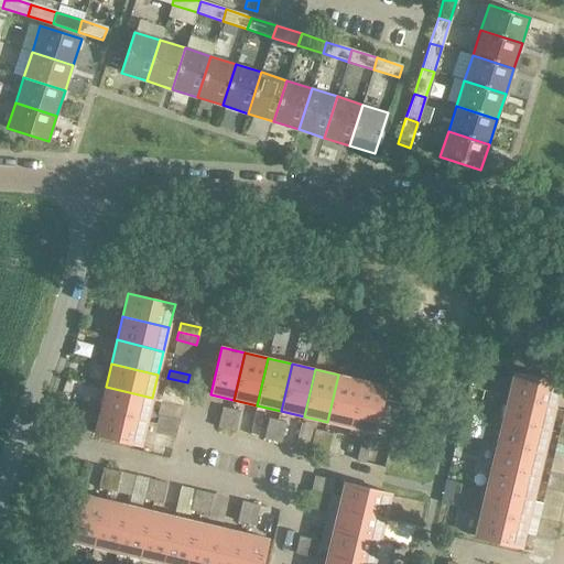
[(513,372),(508,396),(555,407),(561,383),(513,372)]
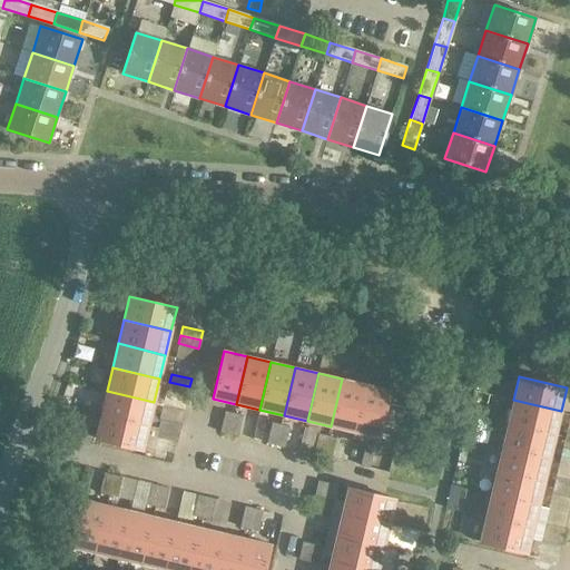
[(331,426),(354,432),(366,384),(342,379),(331,426)]
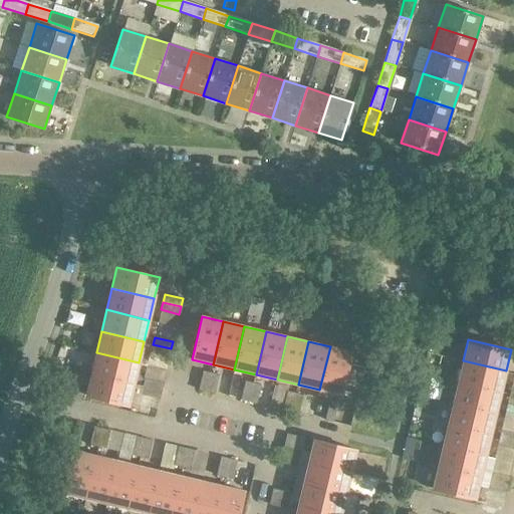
[(153,344),(151,352),(169,356),(171,348),(153,344)]
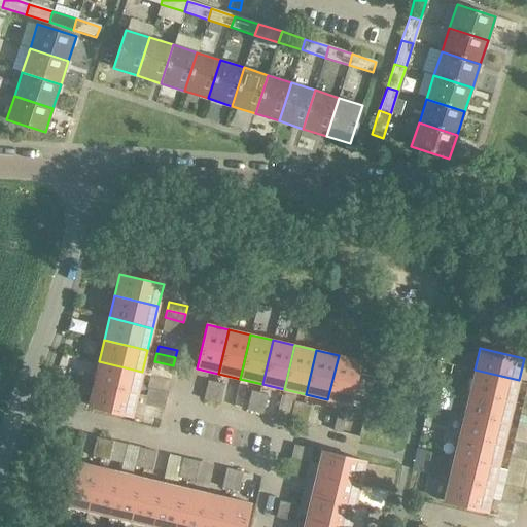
[(360,360),(339,355),(327,399),(366,409),(374,377),(357,373),(360,360)]
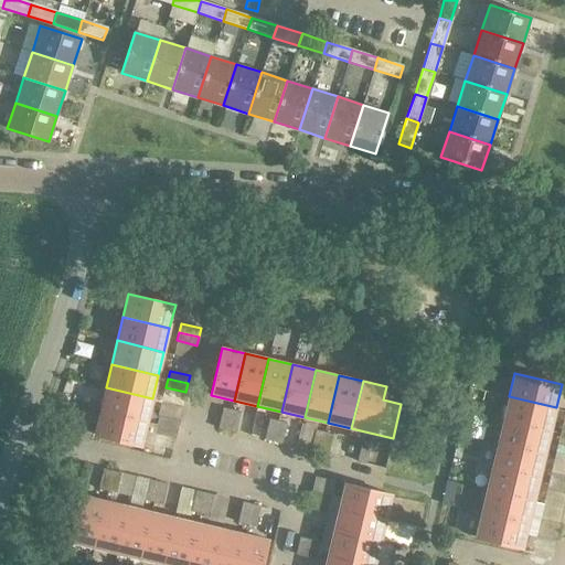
[(106,387),(100,411),(147,422),(152,398),(106,387)]
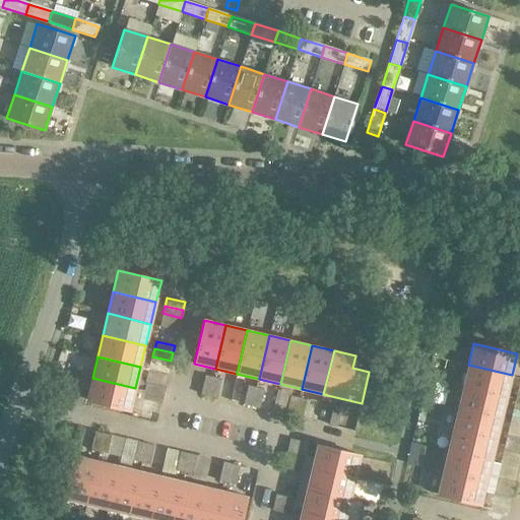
[(463,386),(507,397),(512,375),(468,365),(463,386)]
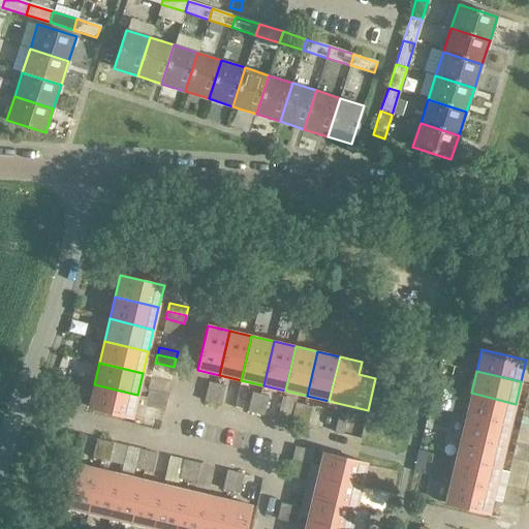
[(217,383),(209,382),(205,401),(213,403),(217,383)]
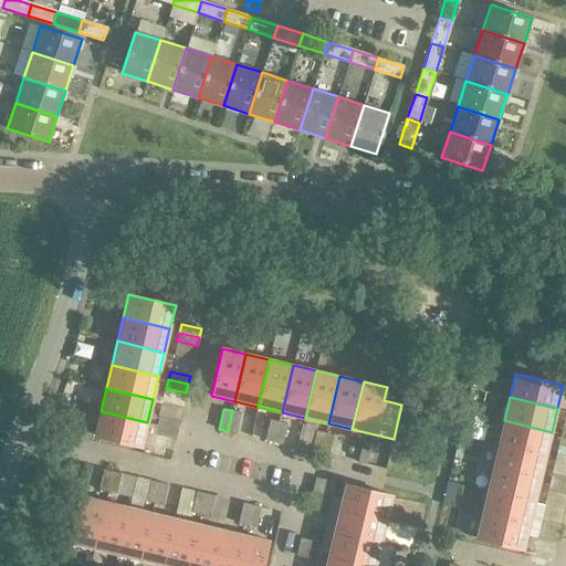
[(241,412),(232,410),(228,431),(236,432),(241,412)]
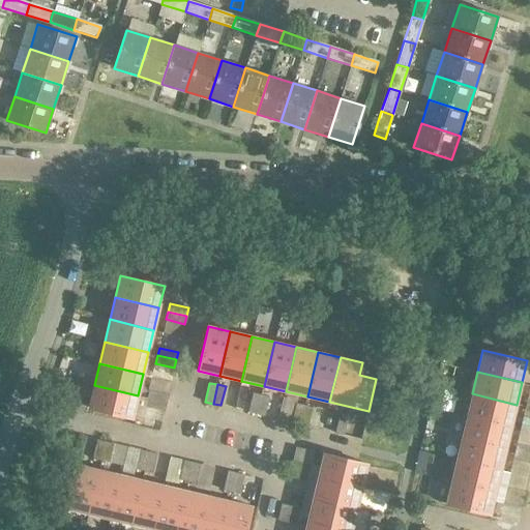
[(133,418),(138,395),(94,385),(89,408),(133,418)]
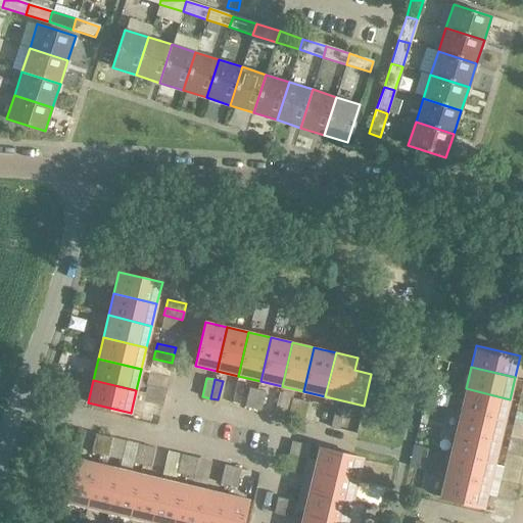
[(163,397),(165,389),(147,385),(145,393),(163,397)]
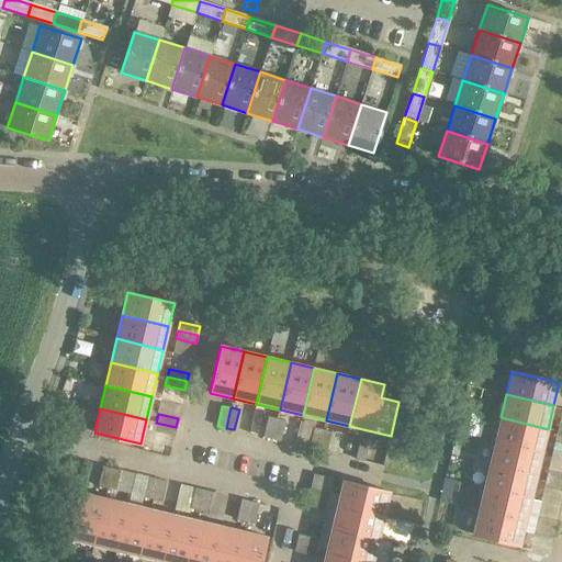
[(277,418),(268,416),(263,437),(271,438),(277,418)]
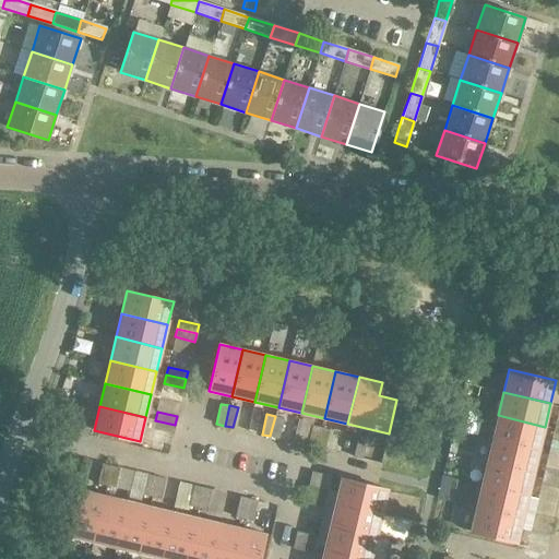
[(498,415),(492,439),(539,450),(545,427),(498,415)]
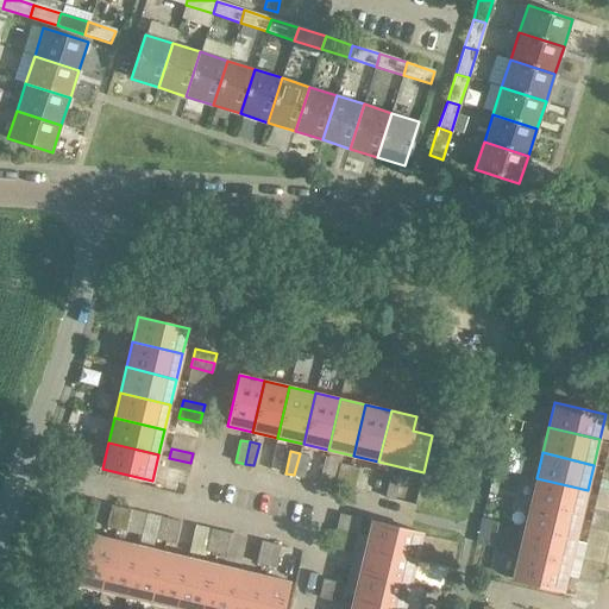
[(294,475),(303,477),(309,456),(300,453),(294,475)]
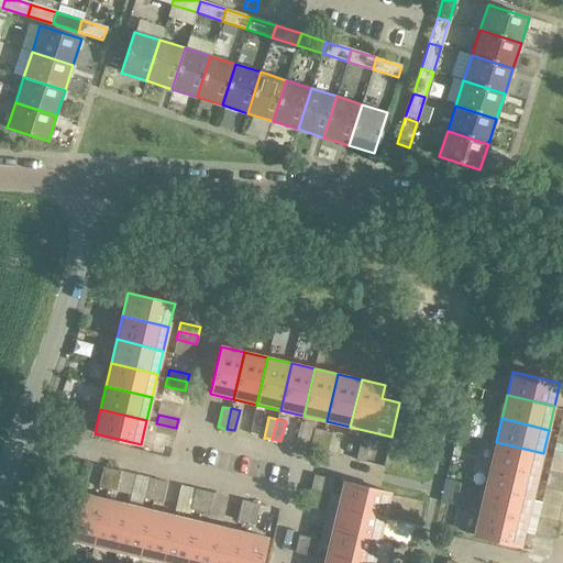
[(156,423),(154,431),(175,437),(176,428),(156,423)]
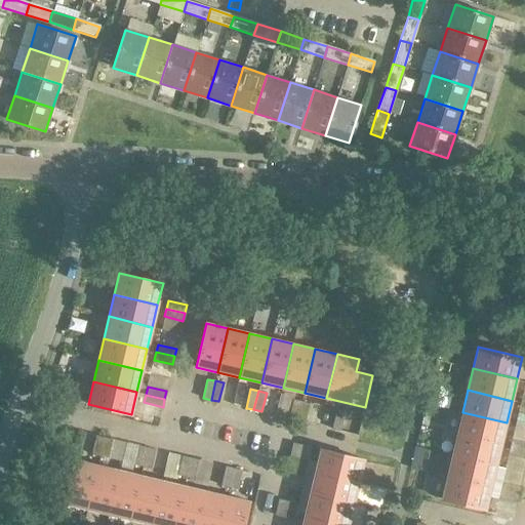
[(301,401),(293,400),(289,418),(296,420),(301,401)]
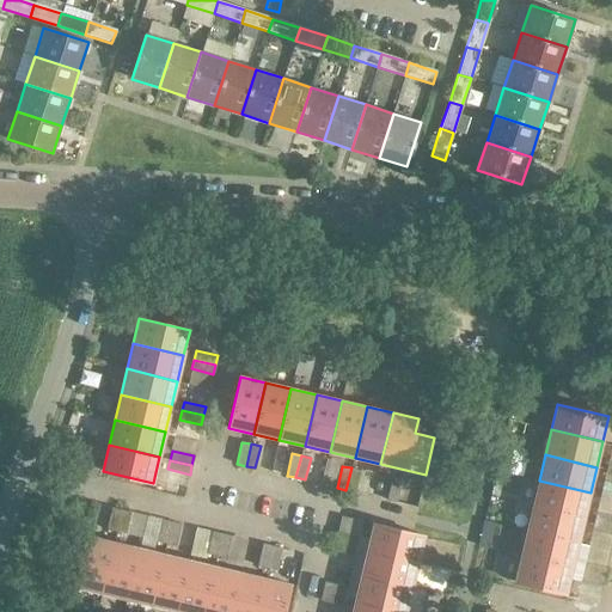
[(346,490),(355,491),(360,470),(352,467),(346,490)]
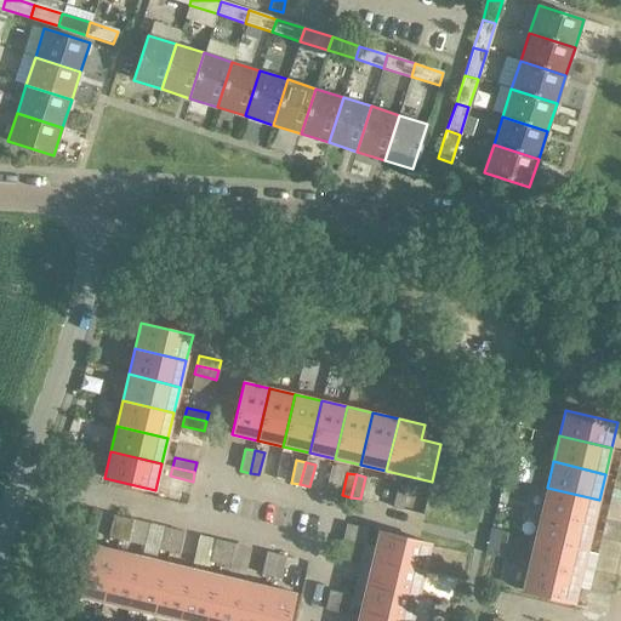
[(408,488),(398,485),(393,507),(403,510),(408,488)]
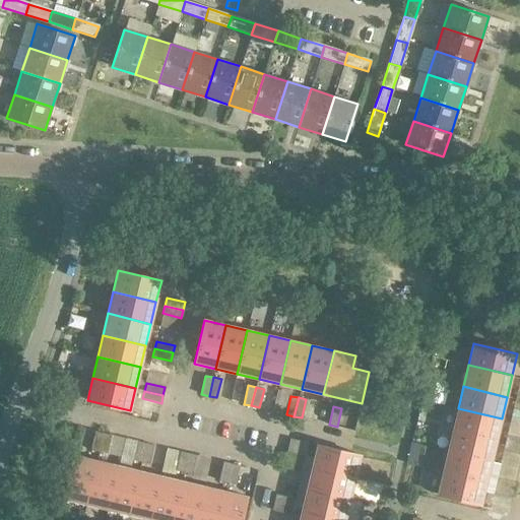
[(453,430),(497,440),(502,418),(458,408),(453,430)]
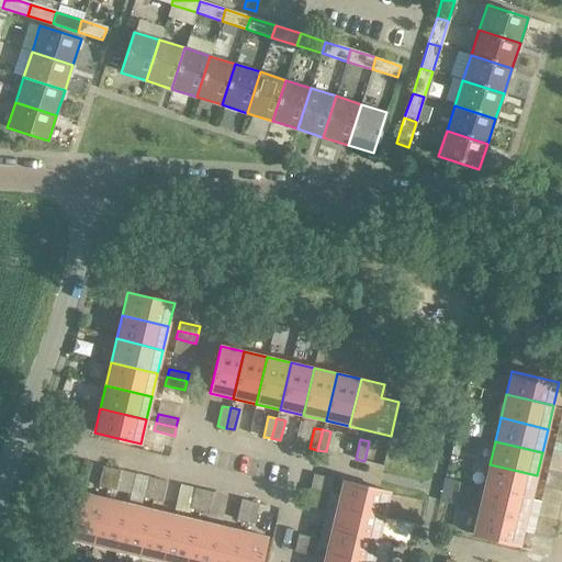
[(546,468),(561,470),(561,456),(549,452),(546,468)]
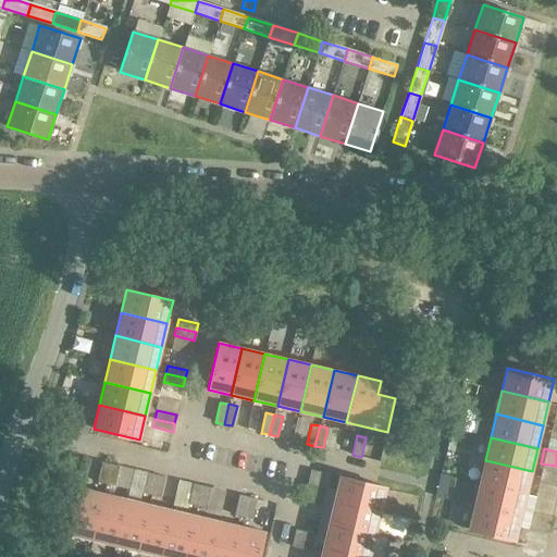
[(485,460),(480,483),(525,495),(532,471),(485,460)]
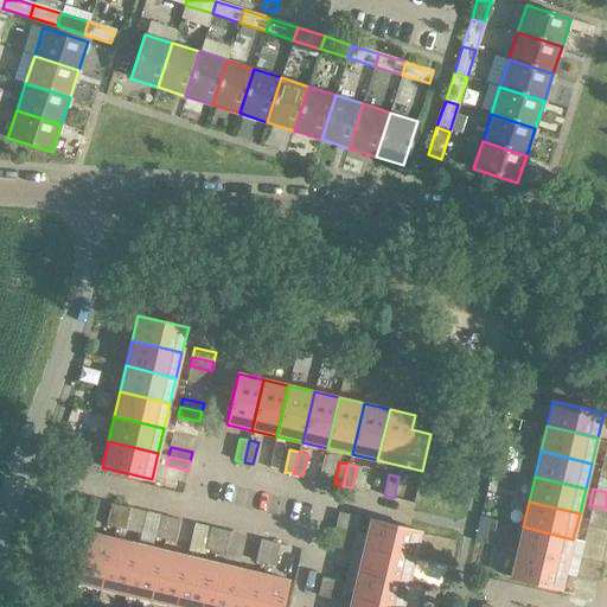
[(120,505),(110,504),(106,525),(115,528),(120,505)]
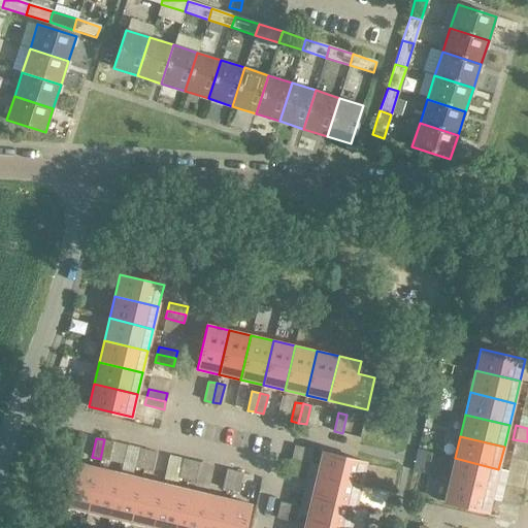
[(112,441),(104,439),(100,459),(108,460),(112,441)]
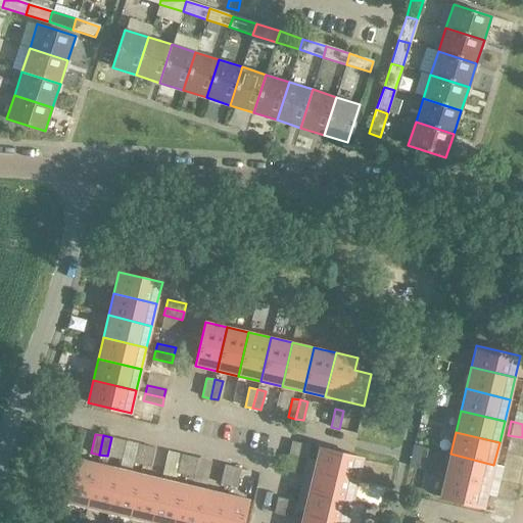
[(522,448),(522,440),(510,438),(508,445),(522,448)]
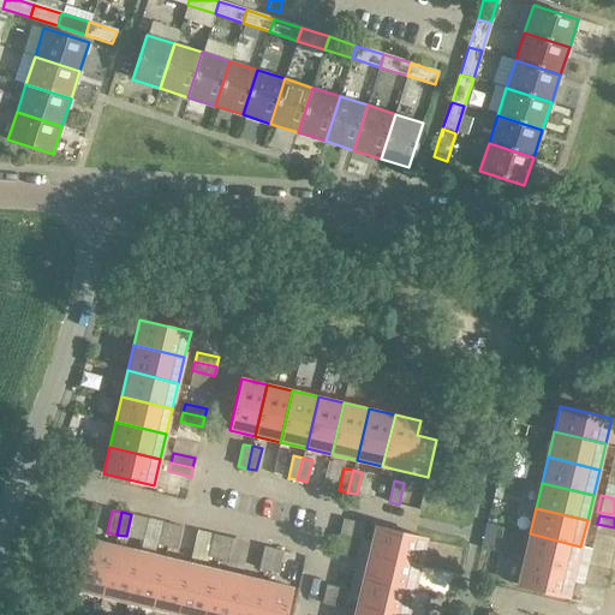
[(172,524),(163,521),(157,544),(167,547),(172,524)]
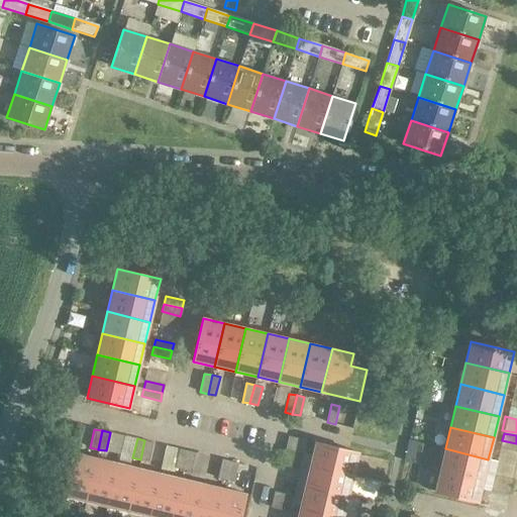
[(152,442),(144,440),(140,459),(147,460),(152,442)]
